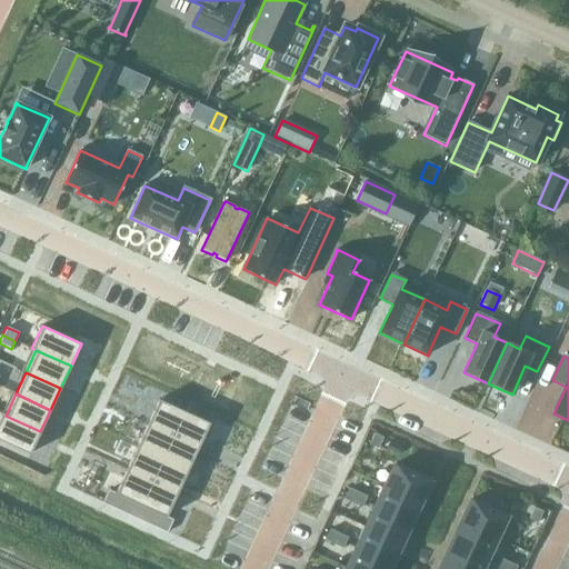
[(158,399),(147,423),(173,436),(185,411),(158,399)]
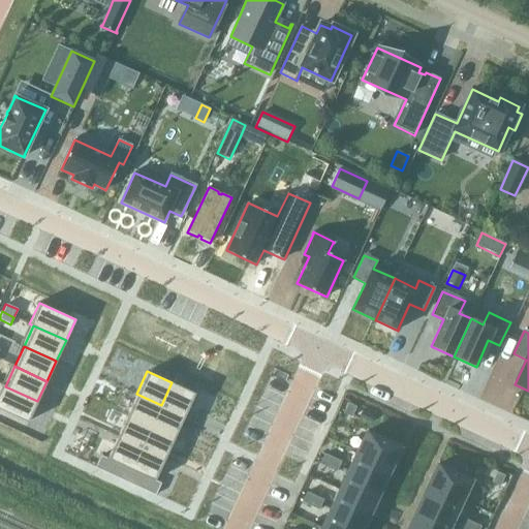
[(172,382),(161,405),(185,415),(195,394),(172,382)]
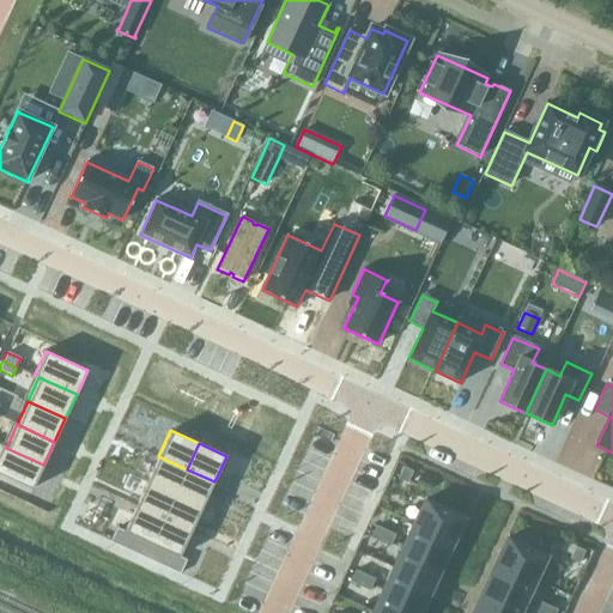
[(1,445),(0,448),(0,474),(32,490),(43,465),(6,448),(1,445)]
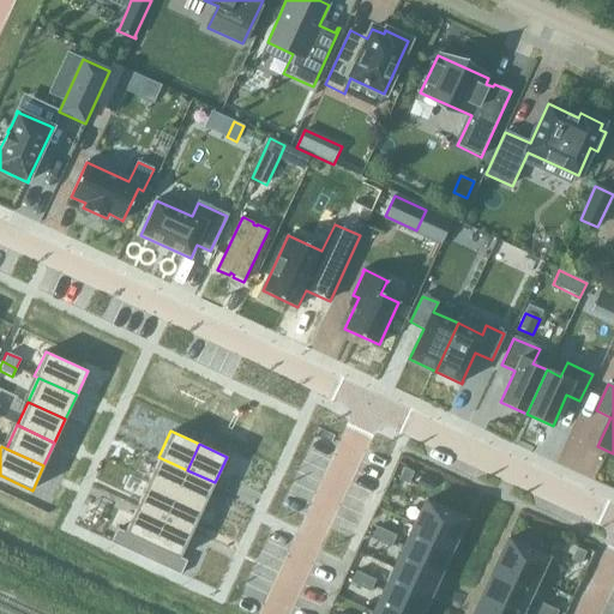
[(158,457),(148,482),(175,494),(187,470),(158,457)]
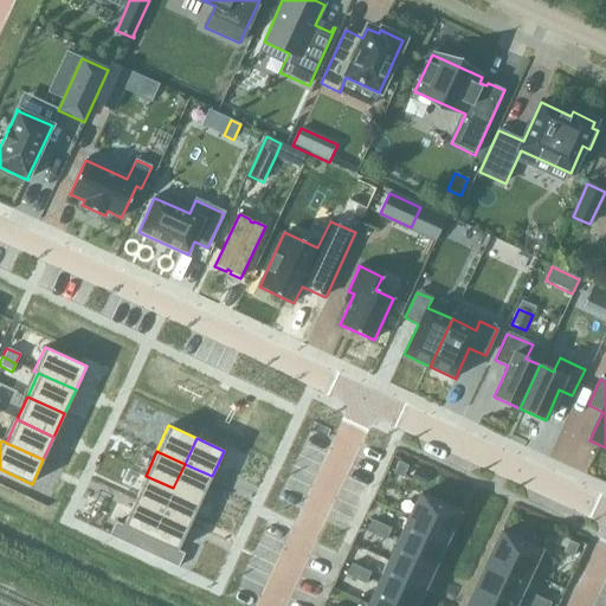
[(399,462),(393,474),(404,478),(408,466),(399,462)]
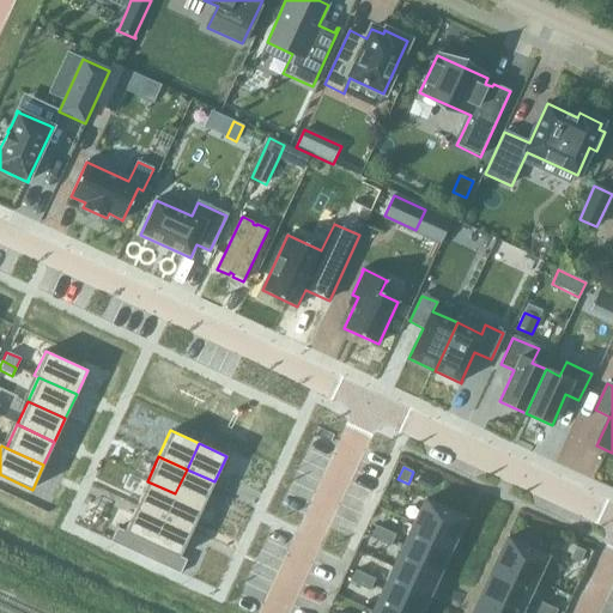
[(187,469),(175,493),(202,507),(214,481),(187,469)]
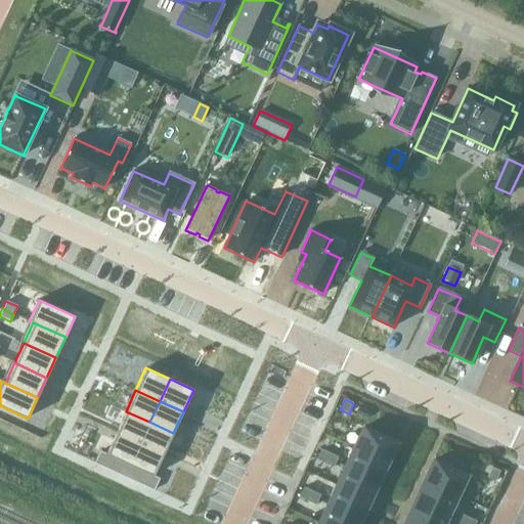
[(126,411),(116,432),(139,443),(149,422),(126,411)]
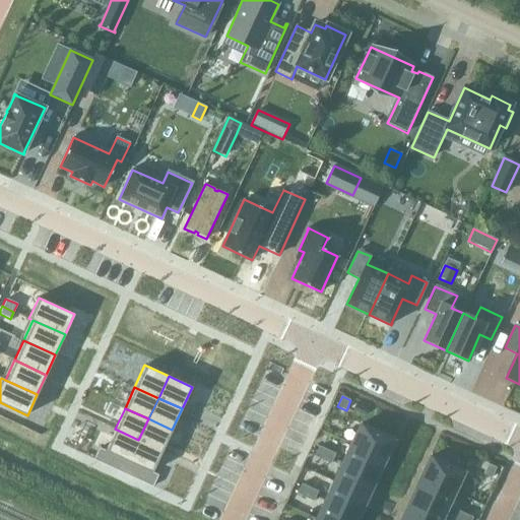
[(148,418),(138,440),(163,451),(172,430),(148,418)]
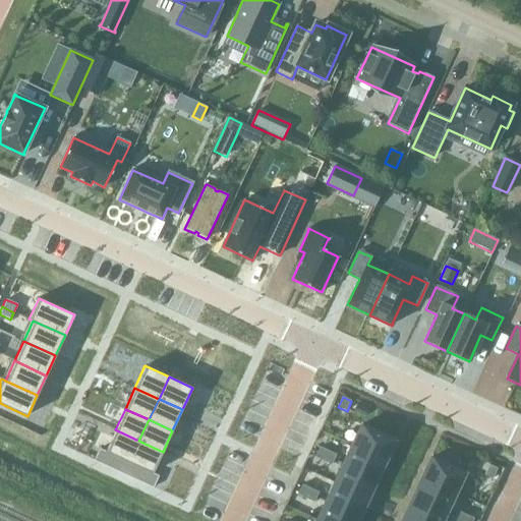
[(352,446),(385,461),(394,441),(361,425),(352,446)]
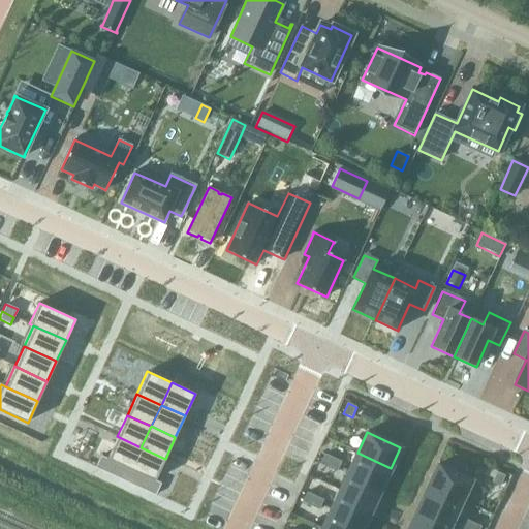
[(117,436),(106,459),(110,460),(117,463),(124,466),(131,469),(141,447),(117,436)]
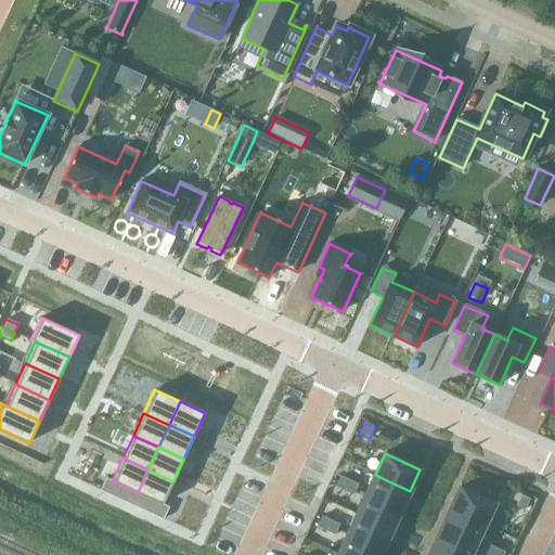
[(147,469),(138,492),(144,497),(152,500),(159,503),(163,504),(173,481),(147,469)]
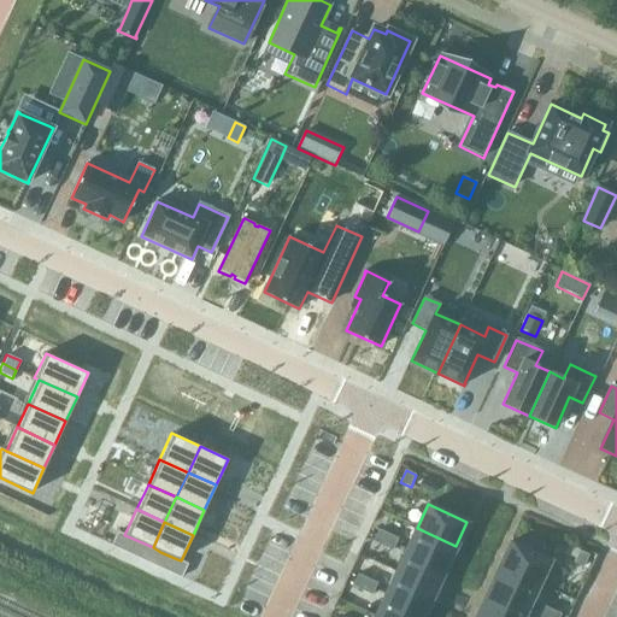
[(406,550),(446,568),(456,546),(417,528),(406,550)]
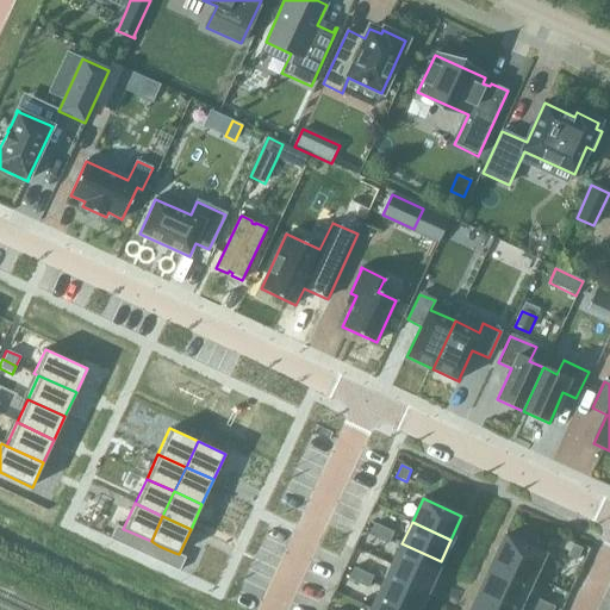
[(369,536),(379,540),(384,528),(374,523),(369,536)]
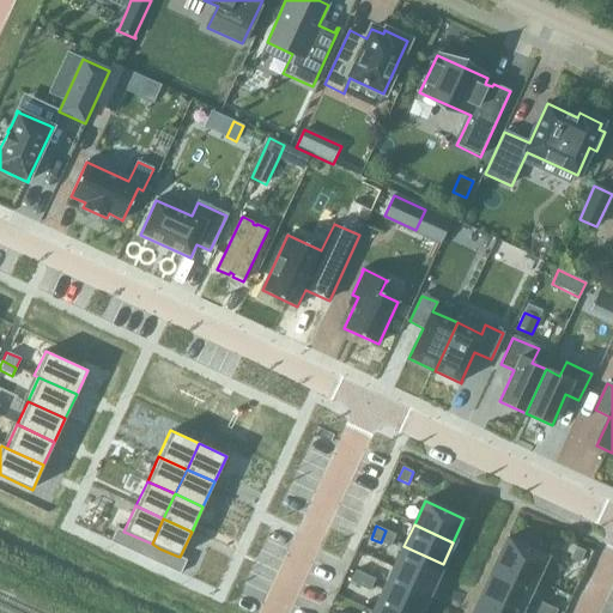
[(117,528),(111,542),(120,547),(127,533),(123,532),(117,528)]
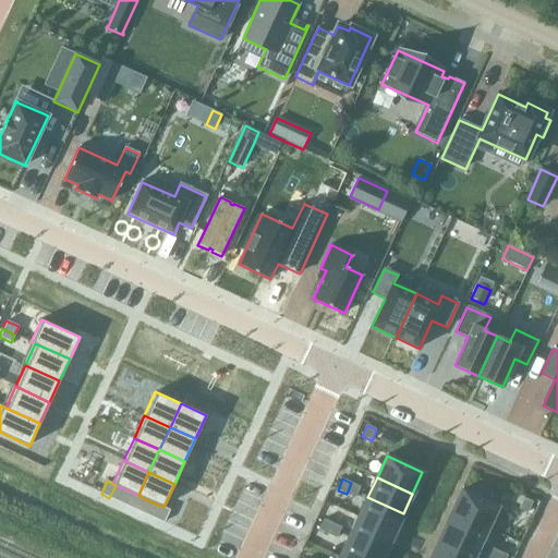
[(347,494),(355,498),(361,487),(351,483),(347,494)]
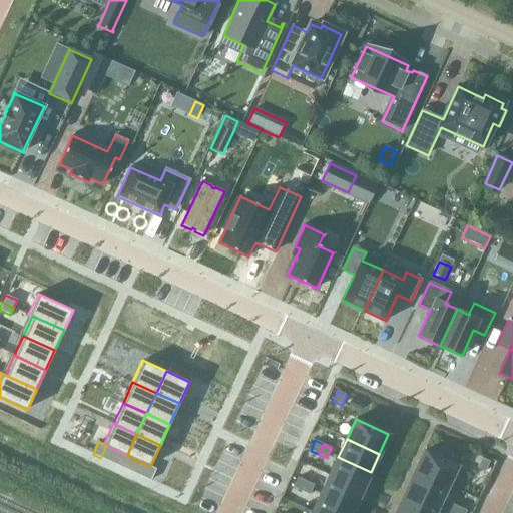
[(106,446),(100,458),(107,461),(113,449),(106,446)]
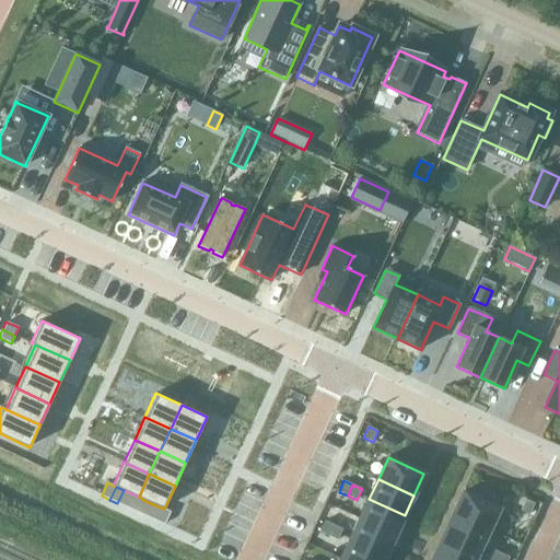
[(124,490),(117,503),(125,506),(131,493),(124,490)]
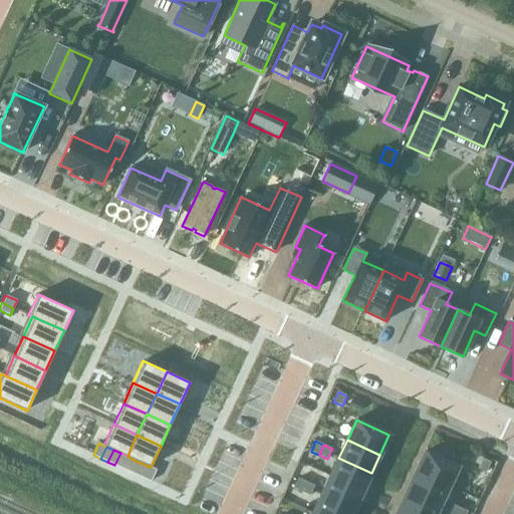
[(426,452),(417,471),(449,487),(458,467),(426,452)]
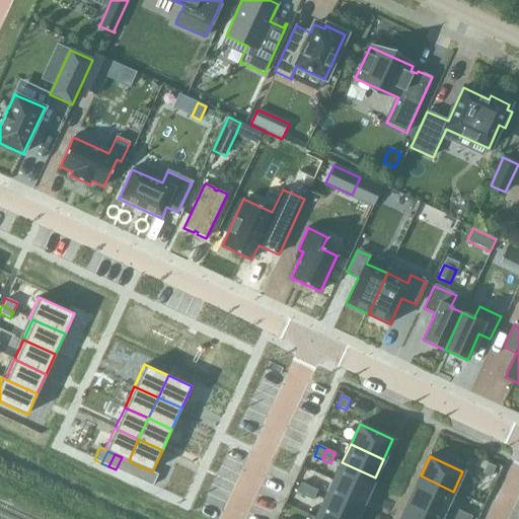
[(122,457),(116,469),(123,472),(129,460),(122,457)]
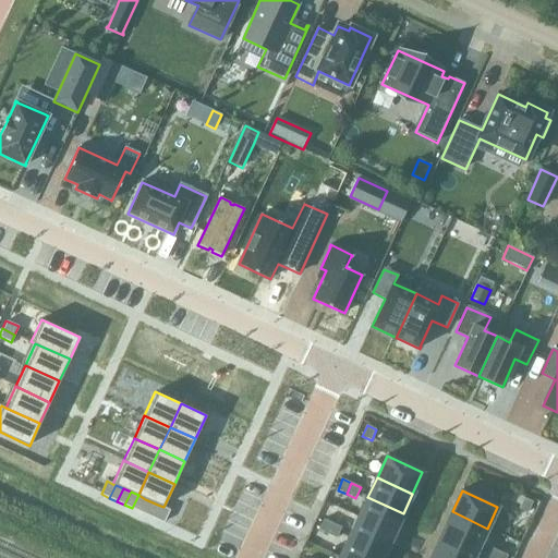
[(138,495),(132,508),(140,511),(145,499),(138,495)]
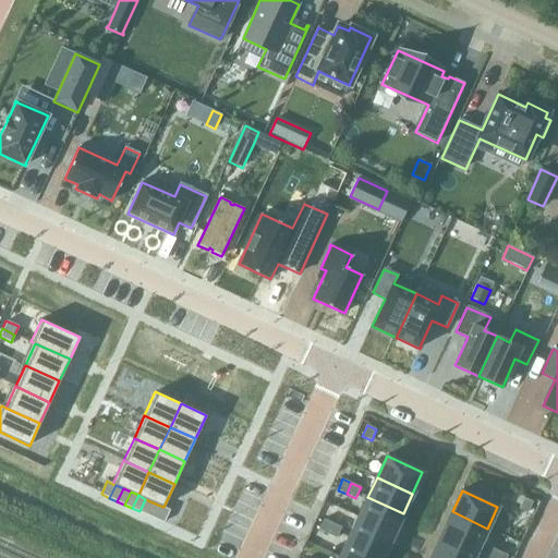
[(367,497),(359,518),(393,534),(403,513),(367,497)]
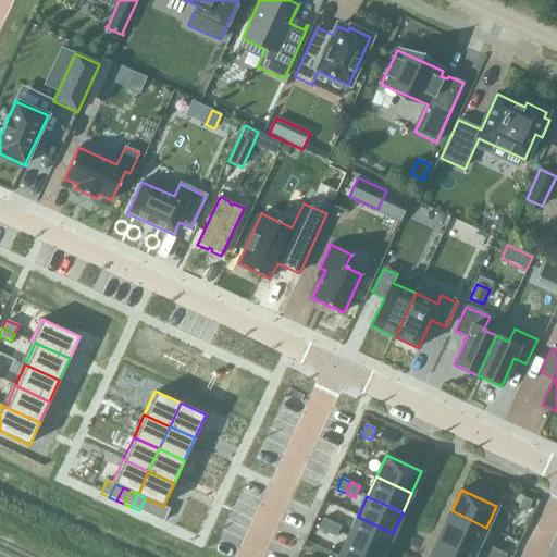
[(523,497),(518,508),(527,512),(532,500),(523,497)]
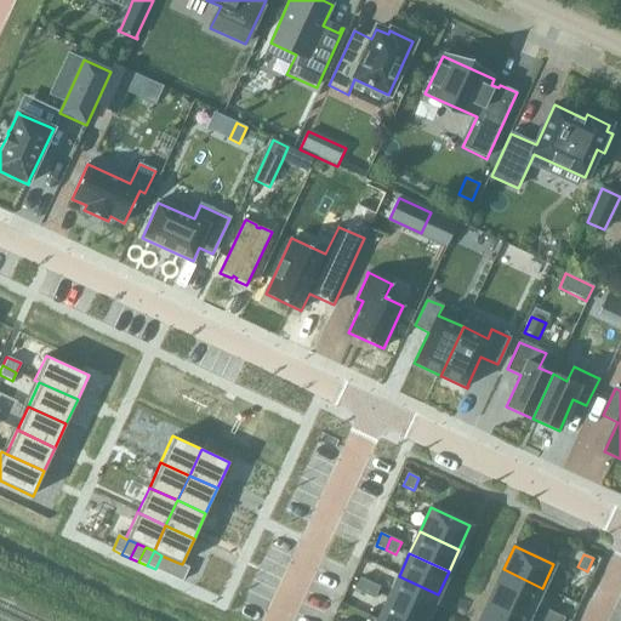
[(161,556),(155,569),(164,574),(170,559),(161,556)]
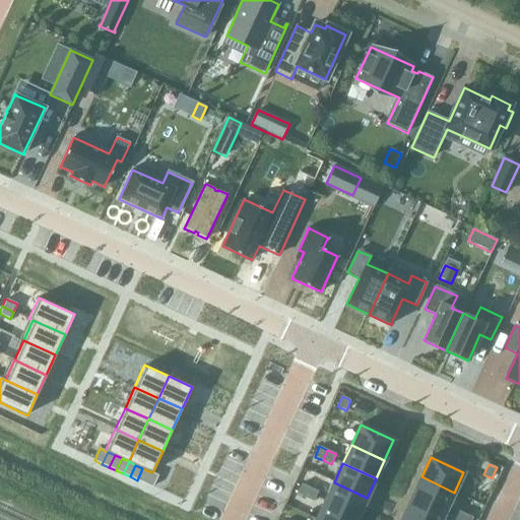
[(142,468),(137,480),(144,483),(149,471),(142,468)]
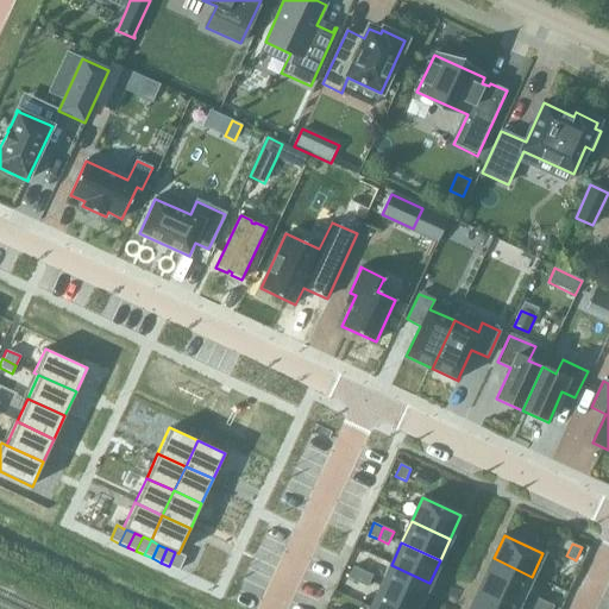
[(175,552),(169,566),(179,570),(184,556),(179,553),(175,552)]
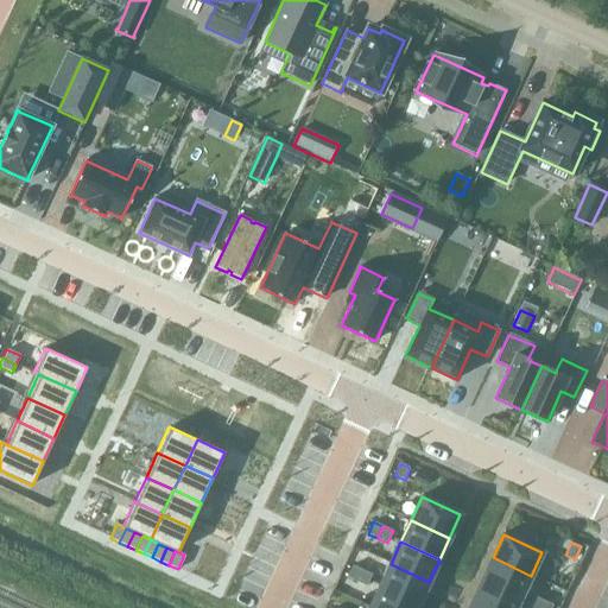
[(520,597),(531,576),(493,557),(482,580),(520,597)]
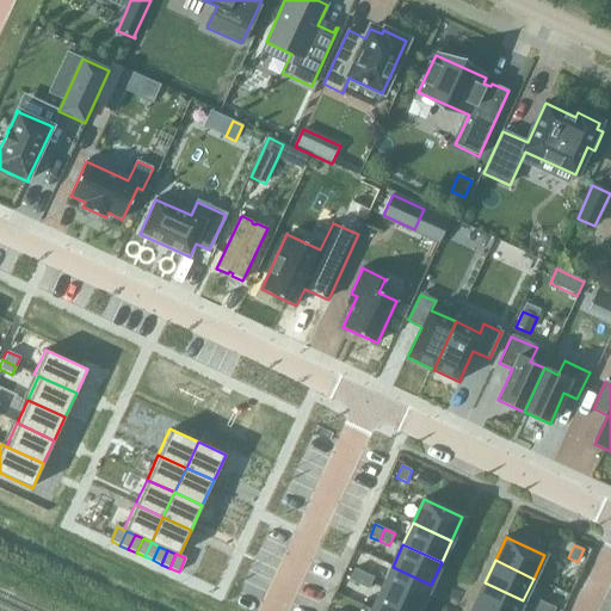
[(382,588),(420,606),(431,585),(393,567),(382,588)]
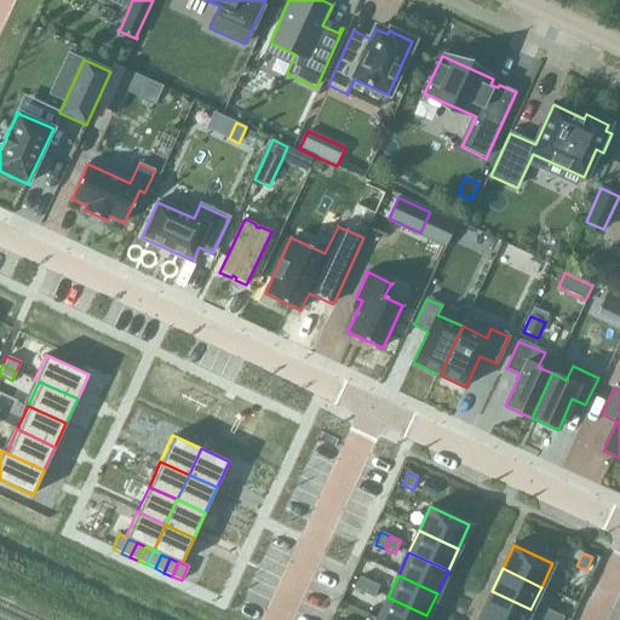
[(354,590),(365,593),(369,581),(360,577),(354,590)]
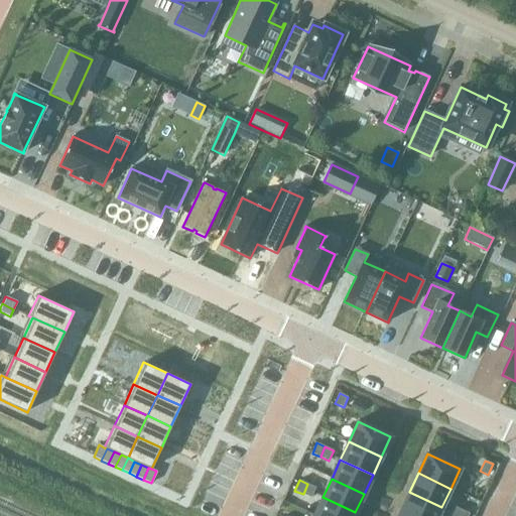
[(315,488),(307,484),(303,494),(311,498),(315,488)]
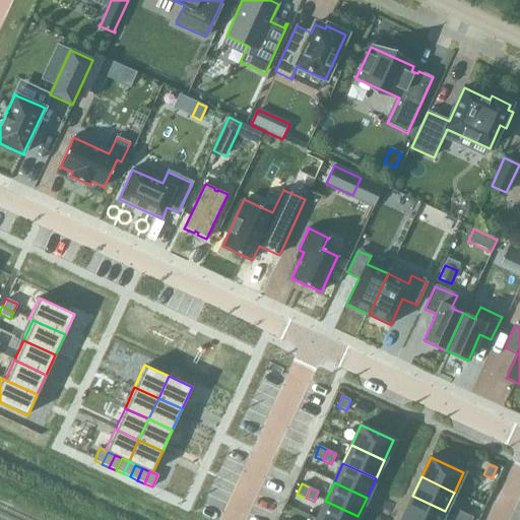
[(412,496),(403,515),(415,519),(441,519),(445,511),(412,496)]
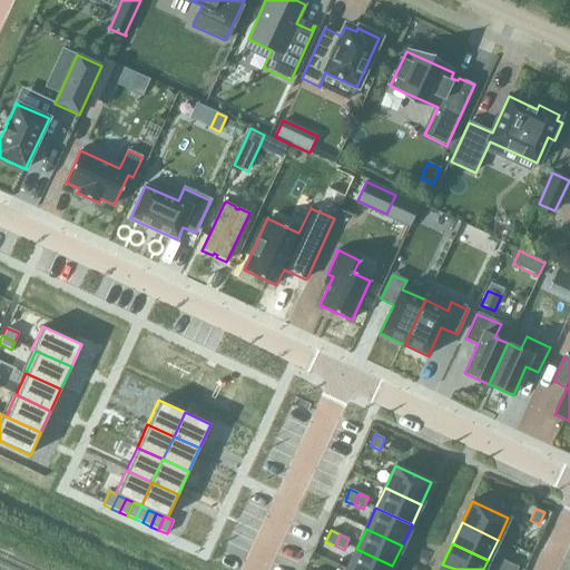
[(347,569),(390,569),(392,566),(356,549),(346,569),(347,569)]
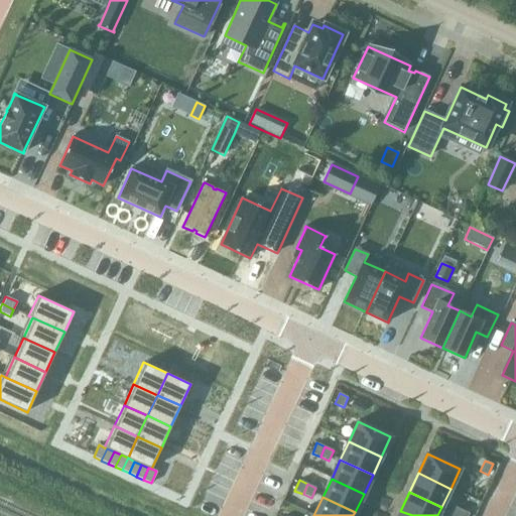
[(454,506),(448,515),(458,515),(462,510),(454,506)]
